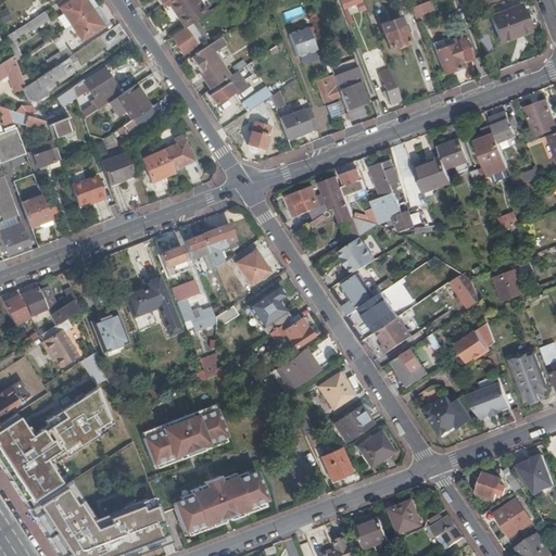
[(72,25),(95,10),(87,0),(72,0),(61,8),(65,13),(59,17),(66,28),(72,25)]
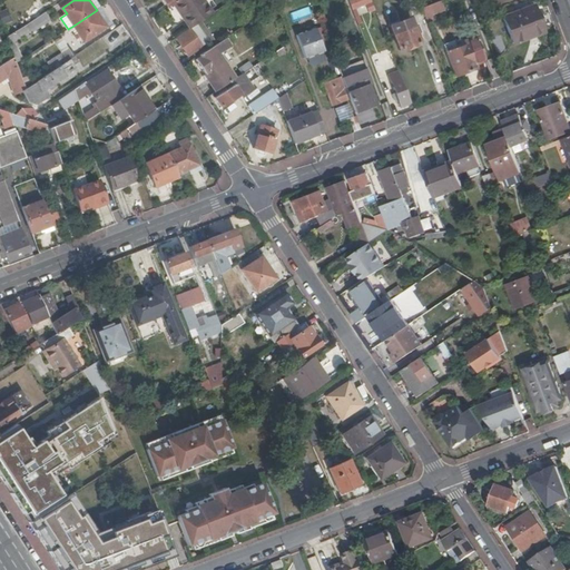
[(179,0),(174,3),(189,28),(214,11),(206,0),(179,0)]
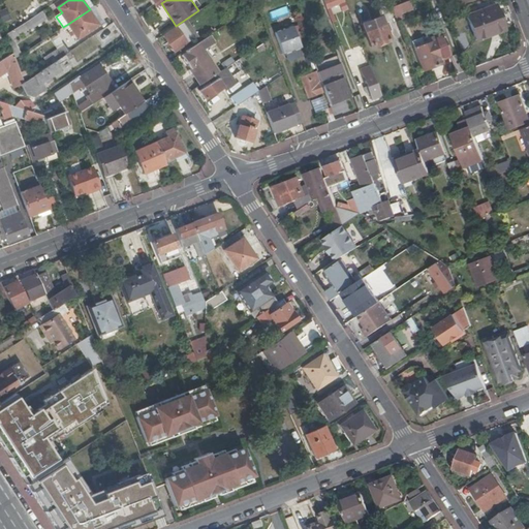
[(395,18),(413,10),(410,1),(392,7),(395,18)]
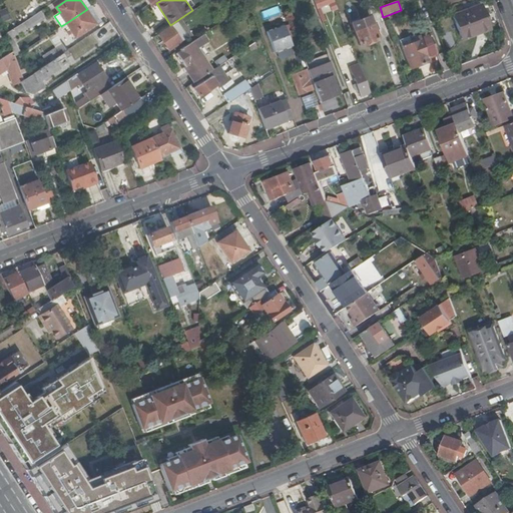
[(490,27),(481,4),(453,15),(462,38),(490,27)]
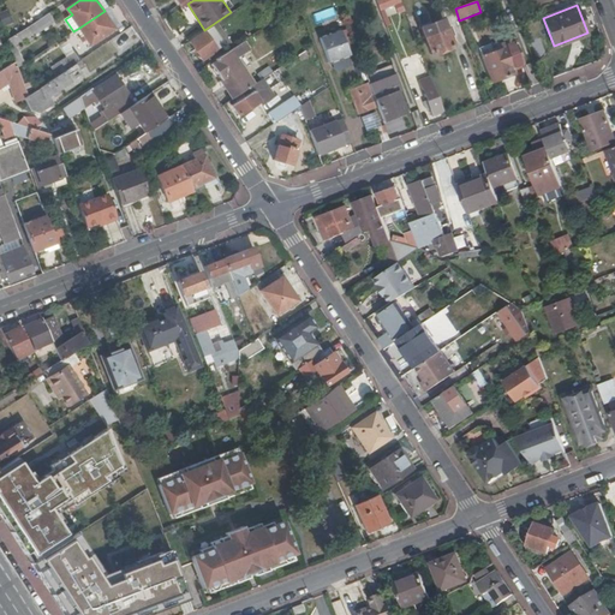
[(109,7),(105,11),(79,28),(93,45),(121,25),(109,7)]
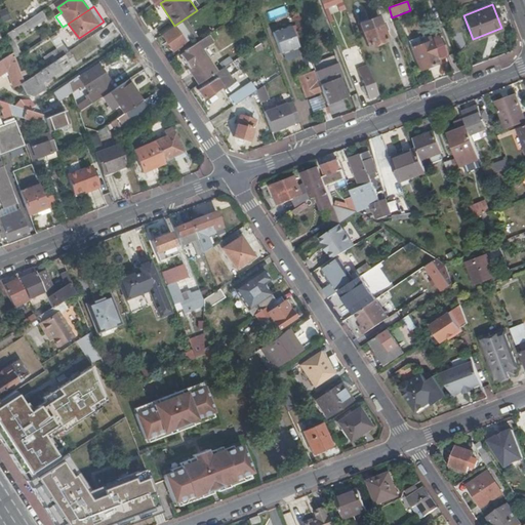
[(269,19),(286,15),(284,7),(267,12),(269,19)]
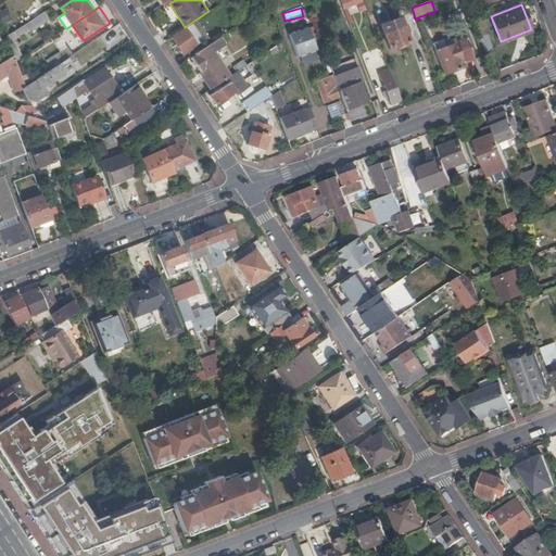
[(0,13),(3,24),(11,21),(8,11),(0,12),(0,13)]
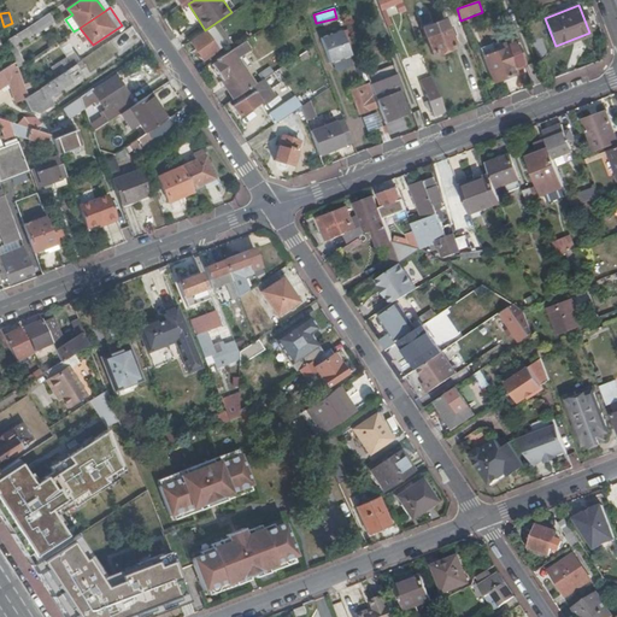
[(57,22),(51,13),(29,28),(34,35),(34,36),(57,22)]
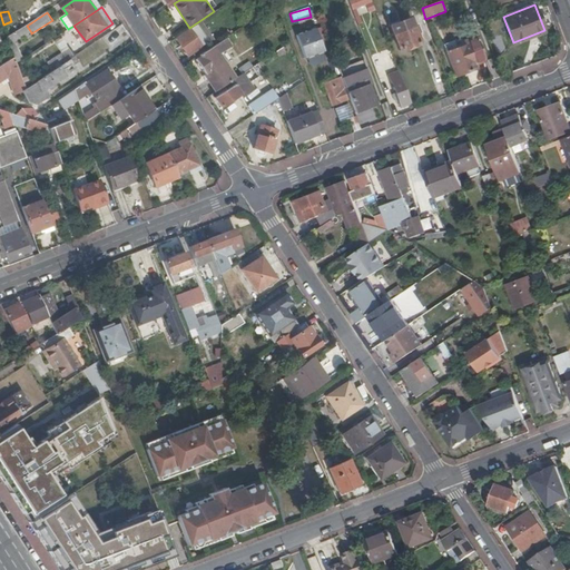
[(420,42),(411,20),(392,27),(400,50),(420,42)]
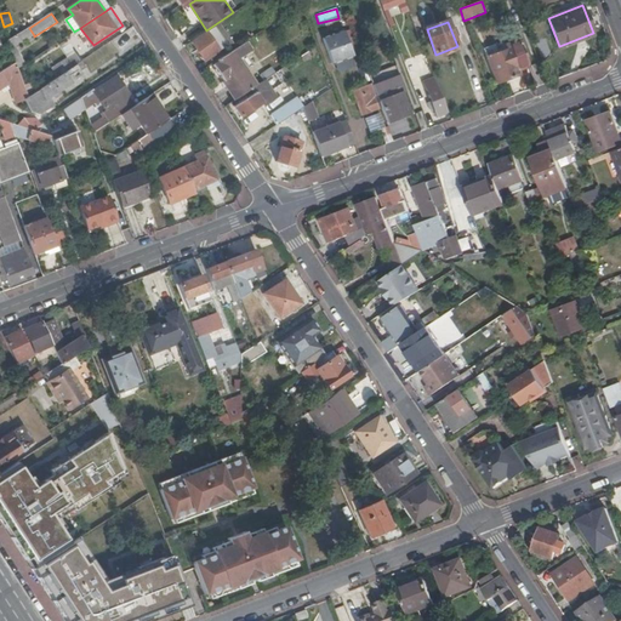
[(193,43),(205,61),(209,58),(221,50),(228,45),(215,27),(209,32),(208,30),(194,39),(195,40),(193,43)]
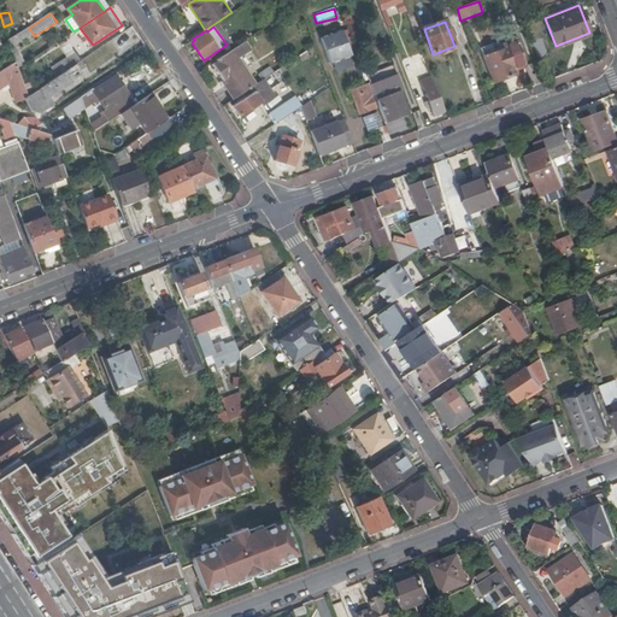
[(34,35),(29,28),(7,42),(16,62),(16,63),(18,69),(24,65),(16,47),(34,35)]
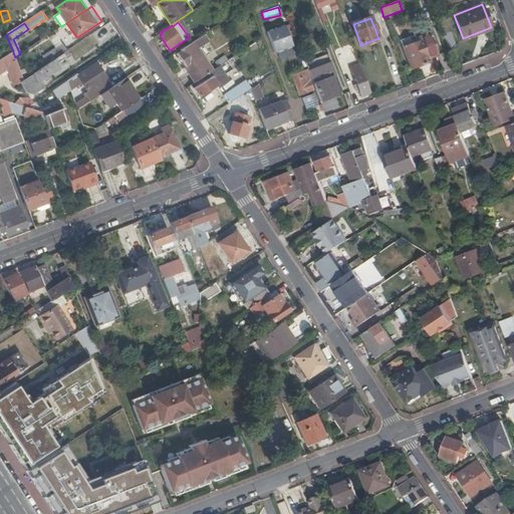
[(269,34),(276,52),(278,51),(282,49),(293,45),(286,27),(269,34)]
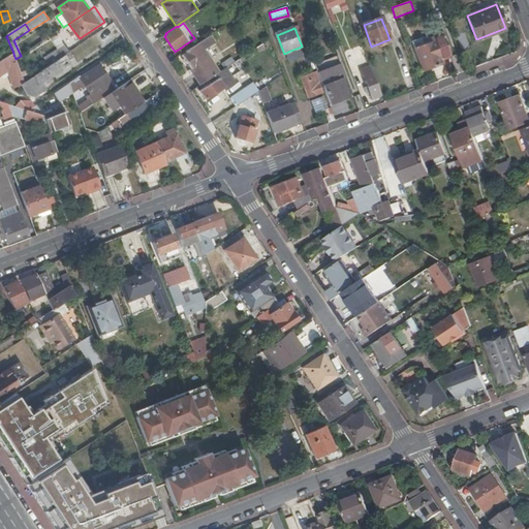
[(188,53),(183,56),(201,84),(213,76),(219,71),(204,51),(216,41),(211,34),(187,51),(188,53)]
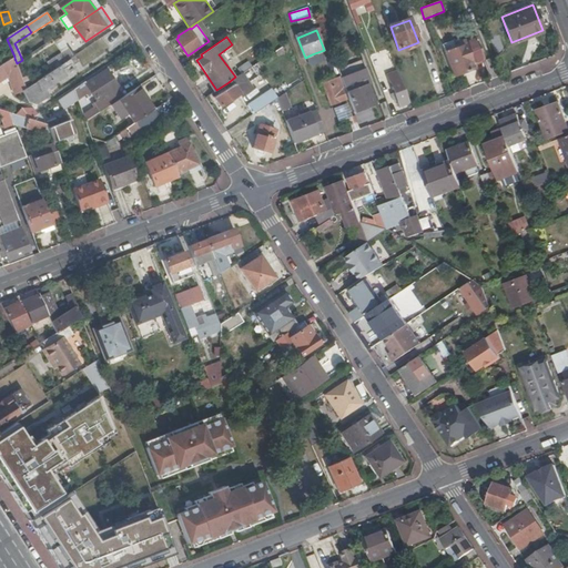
[(474,62),(485,58),(476,37),(464,41),(465,44),(456,48),(453,41),(444,44),(456,75),(476,68),(474,62)]
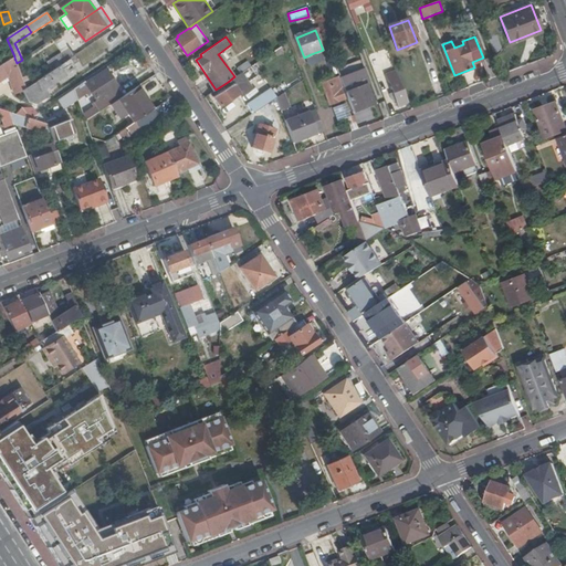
[(62,39),(55,43),(62,53),(70,49),(62,39)]
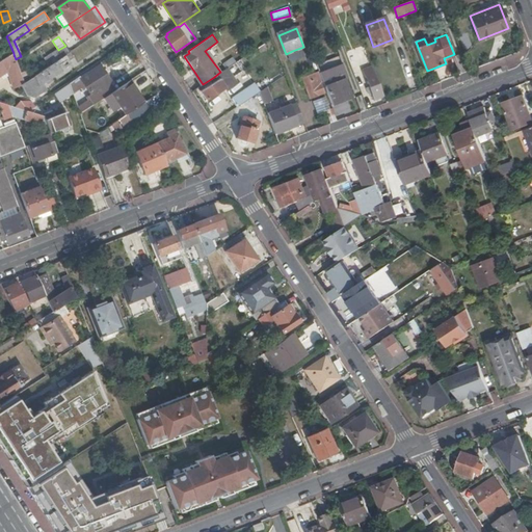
[(192,47),(189,43),(179,50),(182,54),(192,47)]
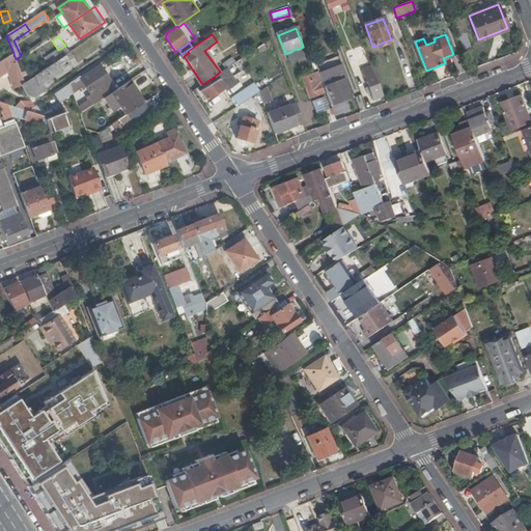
[(58,50),(53,54),(57,60),(70,52),(65,46),(58,50)]
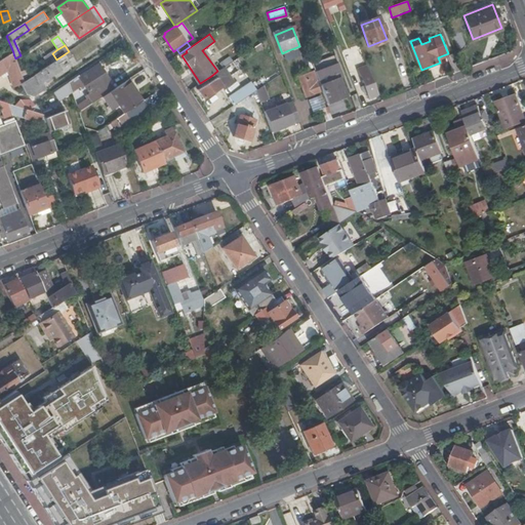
[(49,65),(25,82),(21,84),(27,95),(34,96),(44,92),(41,83),(46,81),(47,83),(51,80),(50,78),(63,70),(59,65),(72,56),(69,51),(56,59),(49,65)]
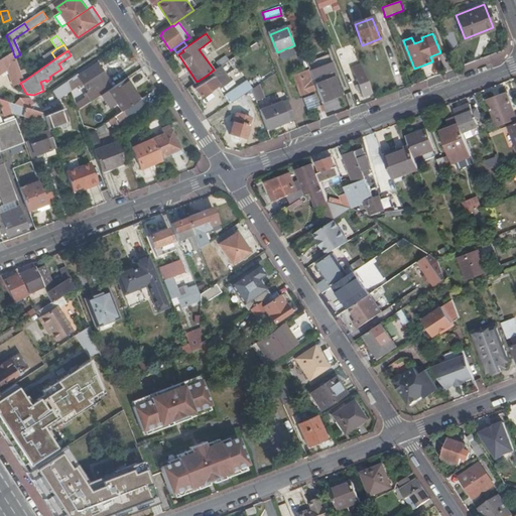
[(361,88),(364,95),(373,92),(357,51),(348,54),(359,82),(355,84),(358,89),(361,88)]
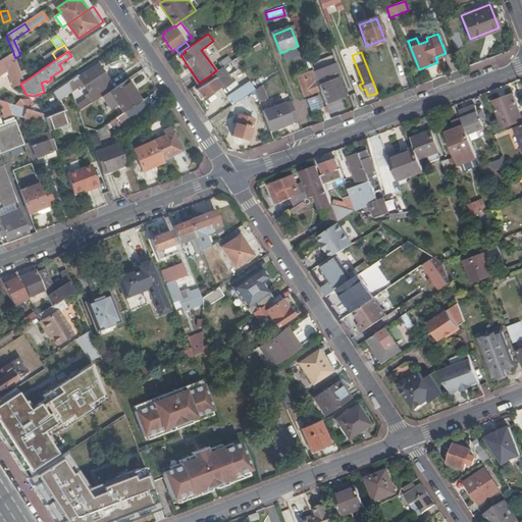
[(10,64),(17,85),(20,84),(24,82),(15,58),(13,53),(7,58),(10,64)]
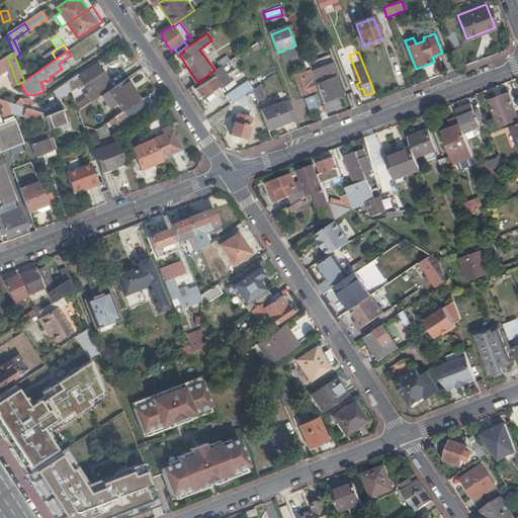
[(52,53),(44,58),(49,64),(56,59),(52,53)]
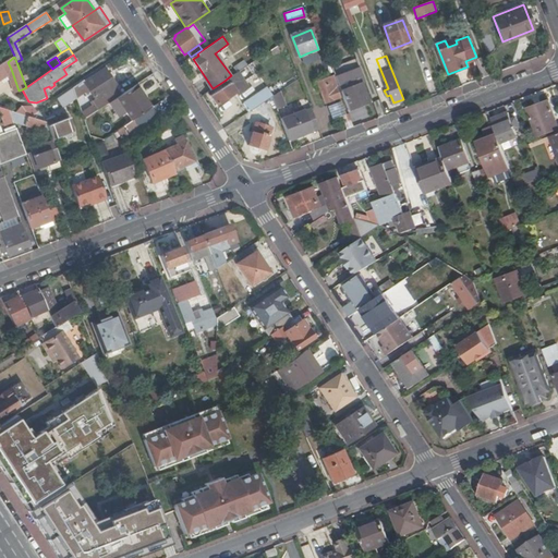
[(252,69),(247,64),(238,72),(240,76),(252,69)]
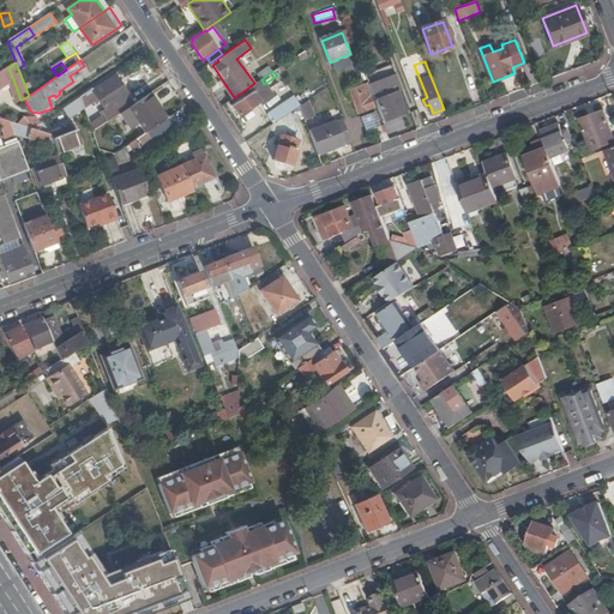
[(383,119),(405,110),(391,76),(368,84),(383,119)]
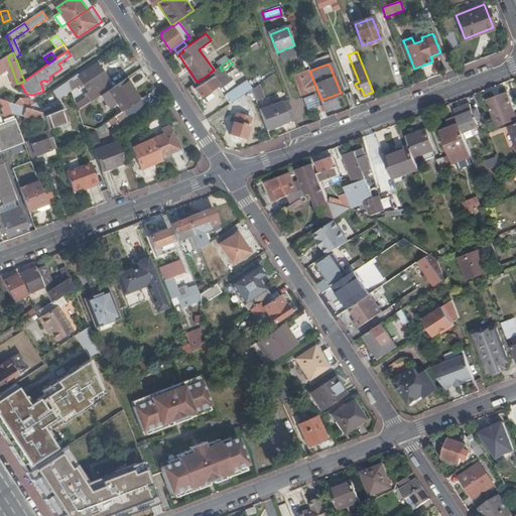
[(85,70),(77,75),(83,84),(90,94),(95,100),(107,91),(113,88),(97,66),(88,72),(85,70)]
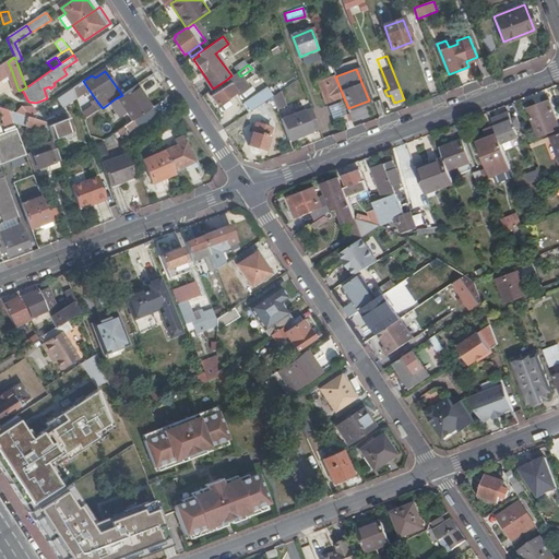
[(217,104),(247,85),(240,76),(238,72),(232,75),(225,81),(227,85),(212,96),(217,104)]
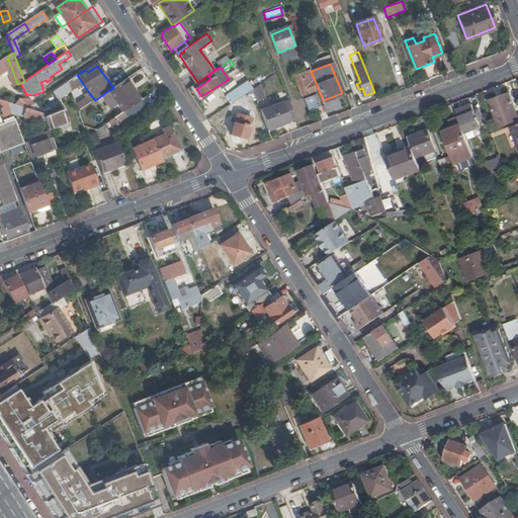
[(134,89),(148,80),(141,69),(127,78),(134,89)]
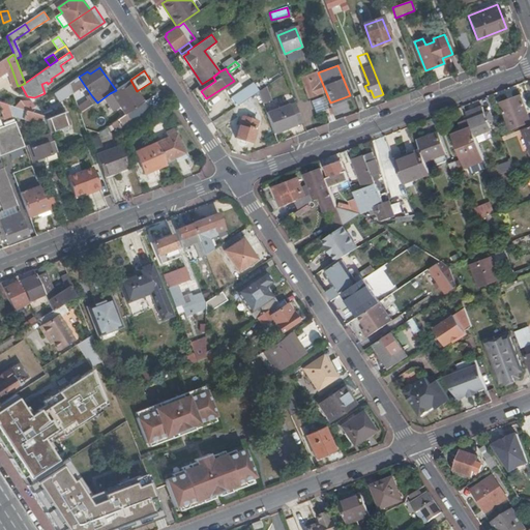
[(310,75),(301,78),(310,97),(323,92),(316,72),(310,75)]
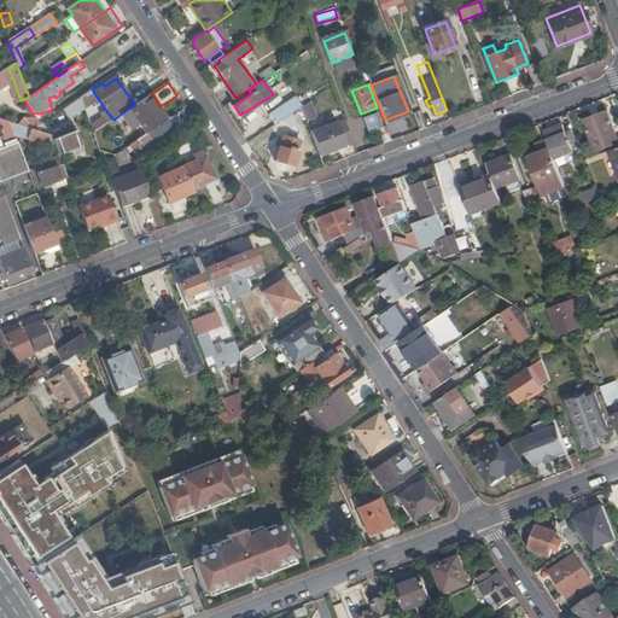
[(81,98),(83,104),(91,99),(94,104),(99,100),(92,89),(81,98)]
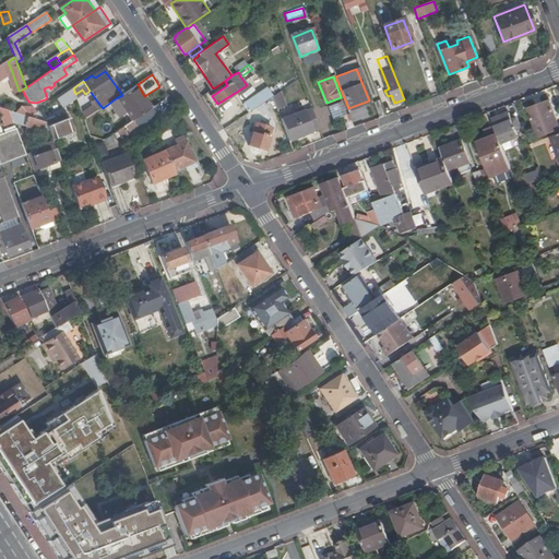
[(122,95),(116,98),(131,121),(151,108),(135,86),(122,95)]
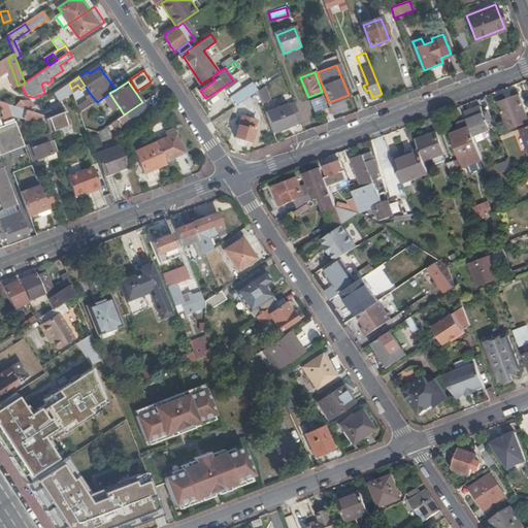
[(53,94),(60,103),(73,94),(71,89),(69,84),(53,94)]
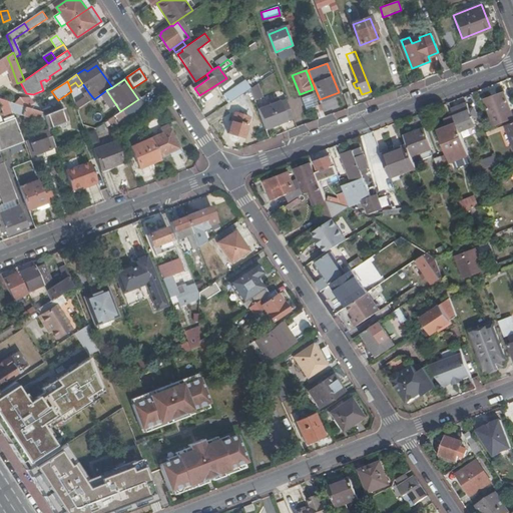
[(250,87),(253,100),(263,97),(260,85),(250,87)]
